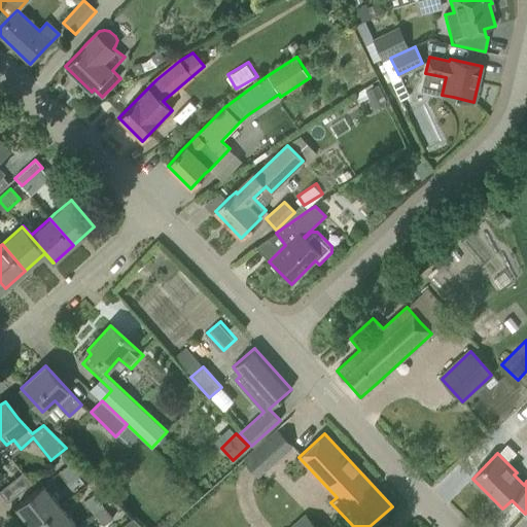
[(70,484),(79,477),(69,463),(60,471),(70,484)]
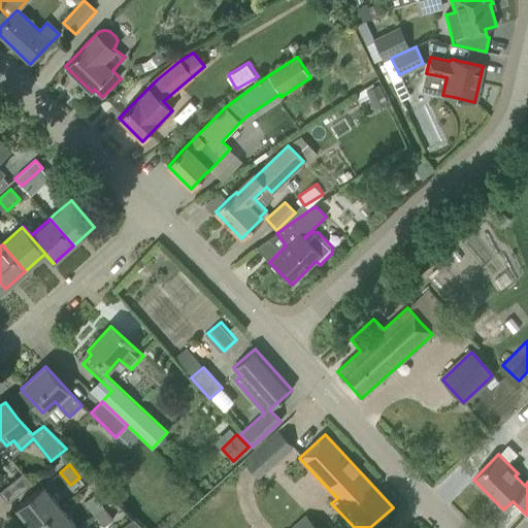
[(23,473),(14,480),(0,491),(0,495),(7,504),(23,491),(32,485),(23,473)]
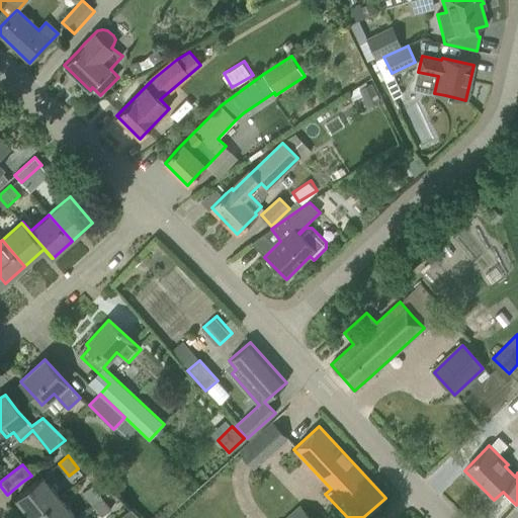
[(30,517),(32,517),(60,497),(42,476),(15,498),(30,517)]
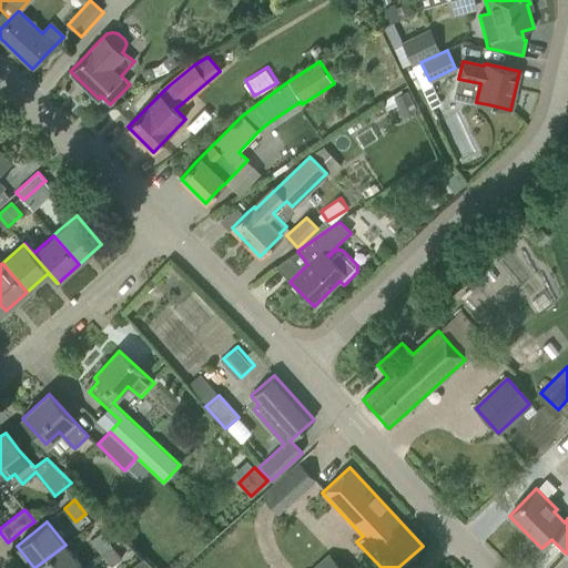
[(101,554),(111,545),(101,533),(91,541),(101,554)]
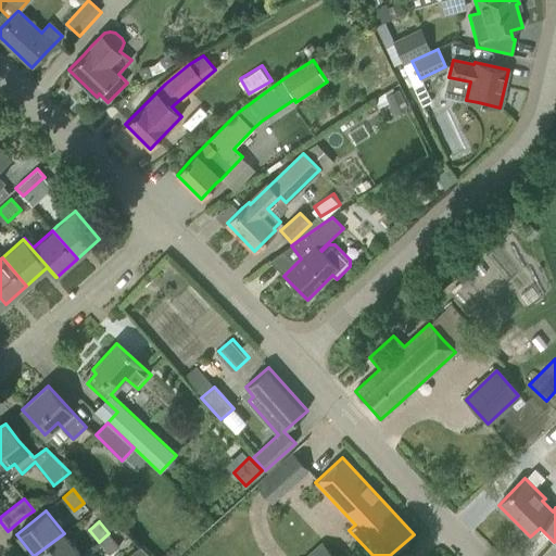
[(80,555),(81,555),(64,533),(35,555),(80,555)]
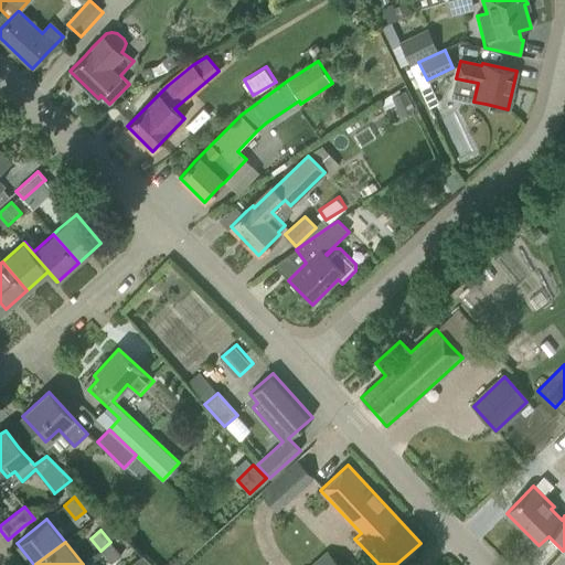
[(110,542),(100,551),(112,564),(121,556),(110,542)]
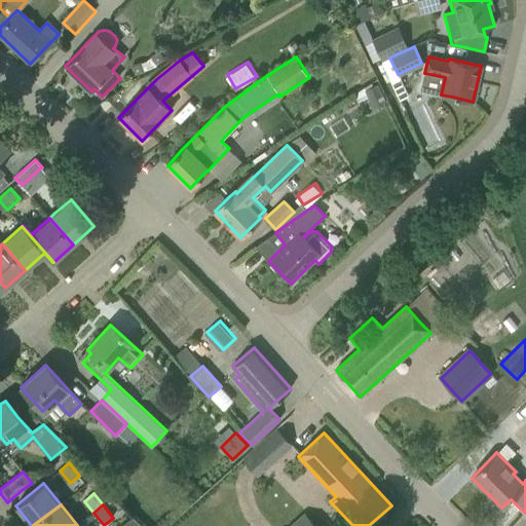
[(142,525),(133,517),(120,525),(142,525)]
